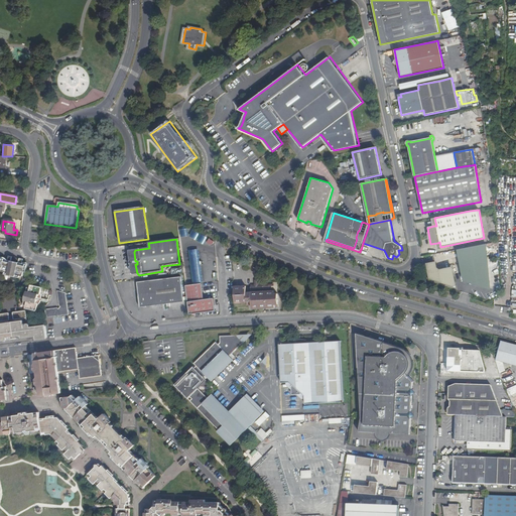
[(486,244),(484,244),(475,246),(460,249),(466,280),(485,286),(489,287),(486,244)]
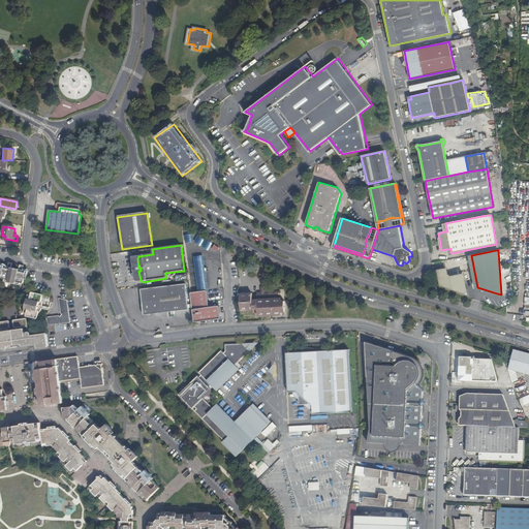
[(195,257),(196,270),(204,269),(203,256),(195,257)]
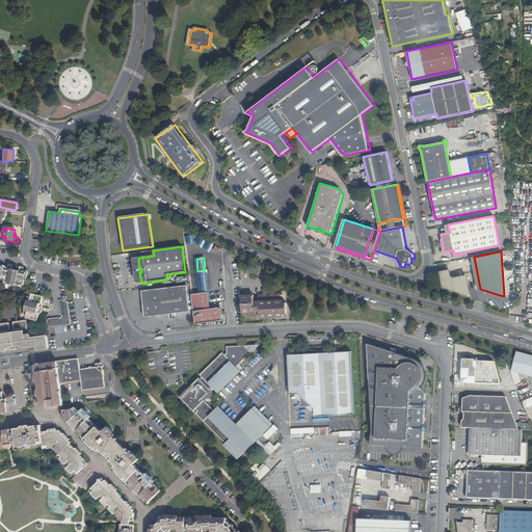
[(23,272),(24,267),(21,267),(20,271),(11,269),(12,265),(9,264),(8,268),(7,271),(4,270),(3,275),(1,281),(5,282),(4,284),(20,288),(20,286),(22,286),(23,284),(23,275),(24,274),(23,274),(23,272)]
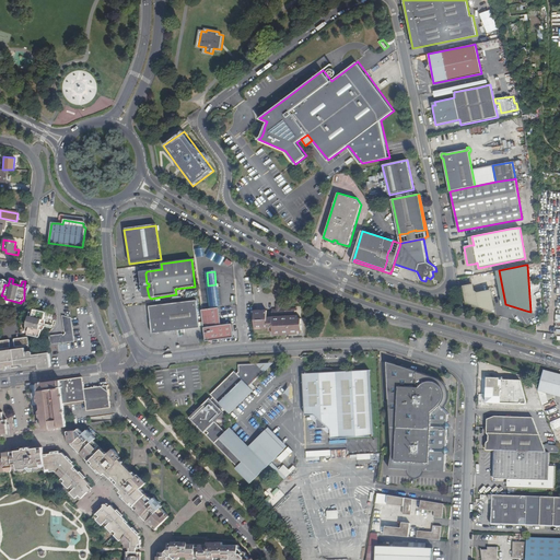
[(485,304),(483,306),(496,311),(491,291),(475,294),(473,284),(465,287),(468,302),(480,305),(480,303),(481,304),(482,305),(485,304)]
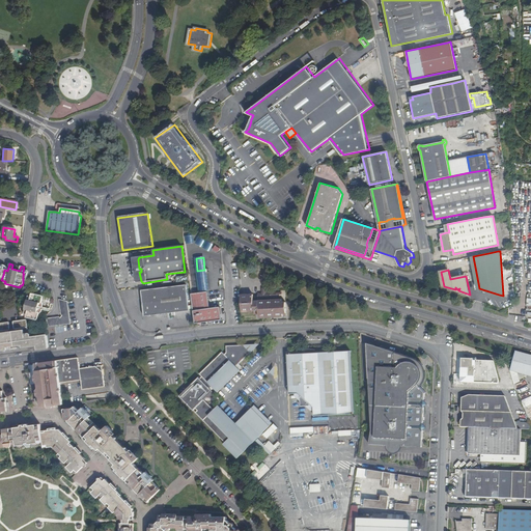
[(205,273),(198,275),(200,292),(207,291),(205,273)]
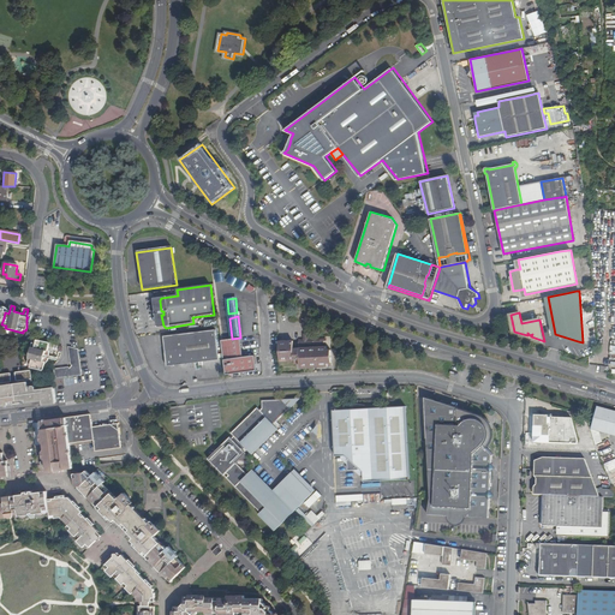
[(216,330),(165,338),(167,354),(166,354),(168,368),(174,368),(174,366),(199,363),(201,366),(204,366),(203,363),(220,360),(216,330)]
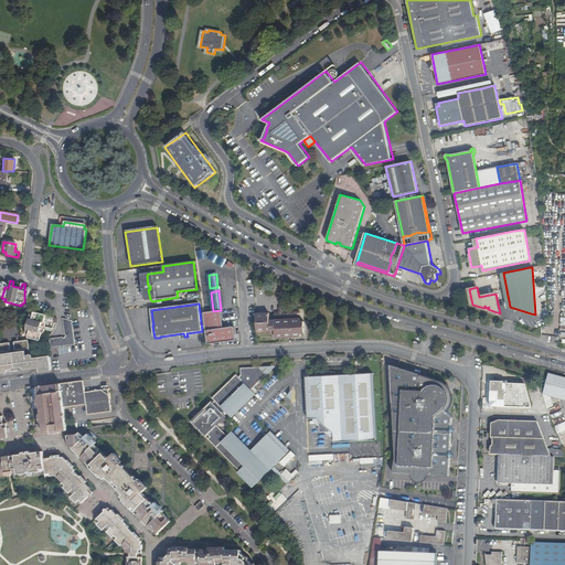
[(223,327),(221,311),(204,313),(209,345),(237,341),(235,328),(226,329),(226,328),(224,327),(223,327)]
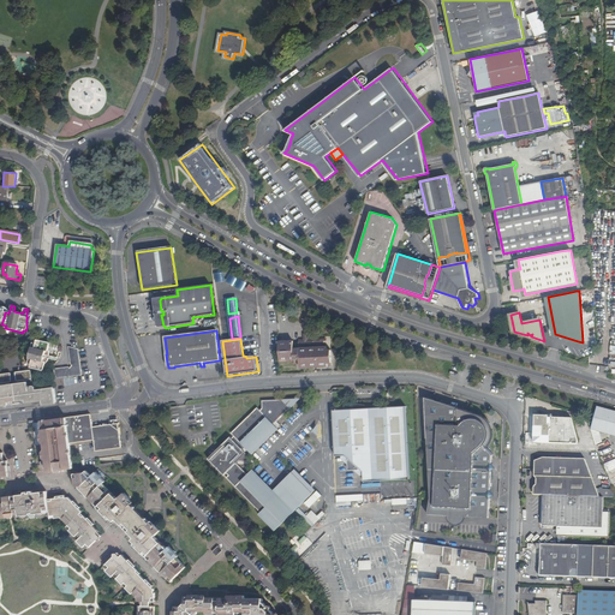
[(31,356),(30,356),(28,364),(31,365),(31,369),(45,372),(46,366),(43,365),(45,364),(47,364),(48,362),(49,360),(47,359),(48,357),(49,357),(49,356),(49,353),(47,352),(47,350),(49,351),(51,345),(37,341),(36,346),(33,345),(30,353),(33,353),(31,356)]
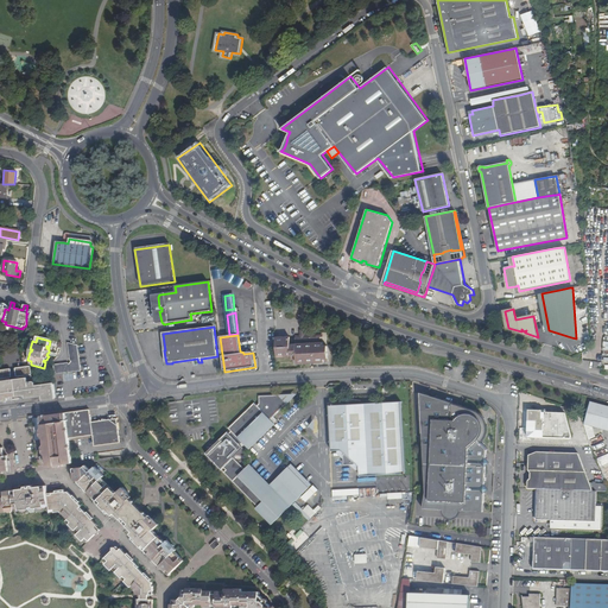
[(324,347),(324,339),(297,340),(297,341),(293,341),(293,343),(291,343),(291,341),(291,339),(277,339),(278,358),(292,358),(292,361),(297,361),(298,365),(329,363),(329,347),(324,347)]
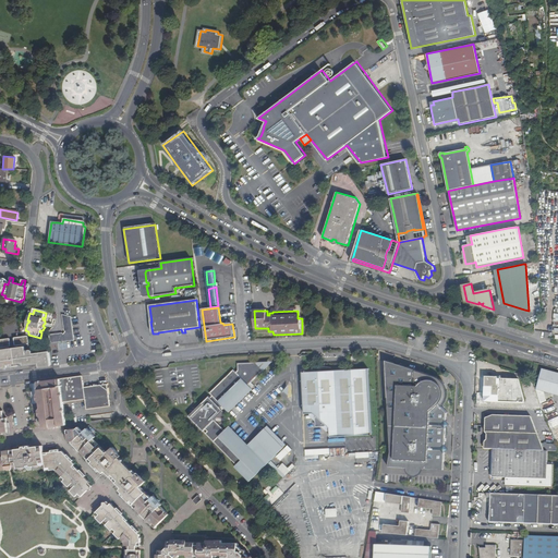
[(63,335),(49,337),(50,344),(58,343),(67,342),(72,341),(74,339),(71,318),(62,316),(64,332),(65,334),(64,336),(63,335)]
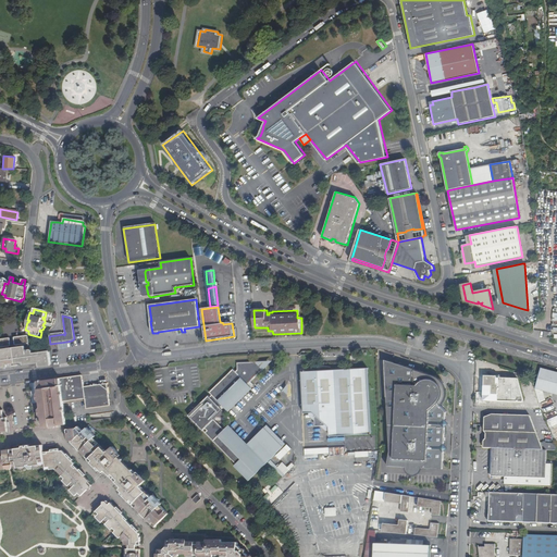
[(27,335),(13,337),(14,345),(17,344),(17,346),(24,346),(29,345),(27,335)]
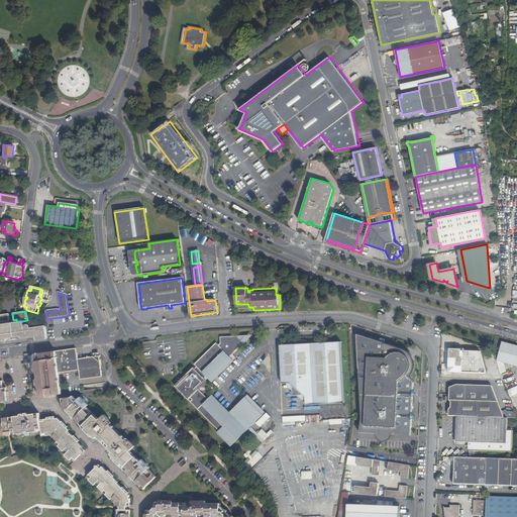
[(8,314),(0,314),(0,323),(9,322),(8,320),(10,320),(8,314)]
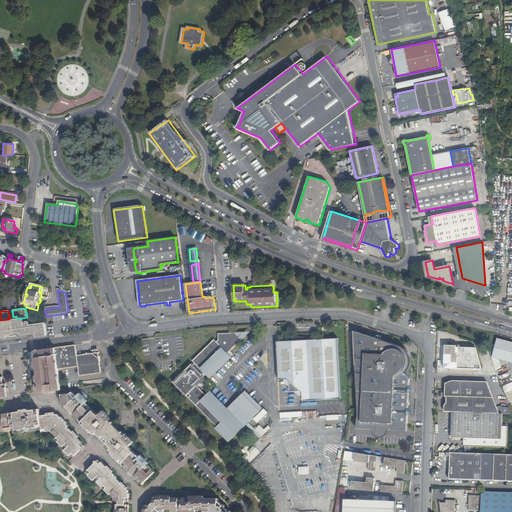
[(10,336),(10,337),(15,336),(18,336),(18,335),(21,334),(20,327),(17,328),(16,320),(16,318),(13,319),(12,319),(11,319),(9,319),(10,328),(6,329),(7,336),(10,336)]
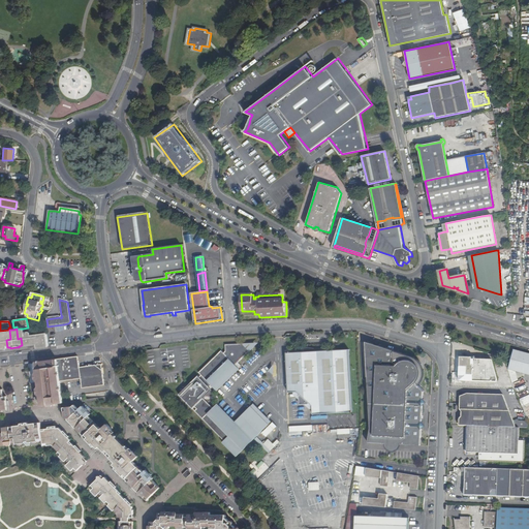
[(10,339),(9,330),(0,331),(0,348),(7,347),(6,340),(10,339)]
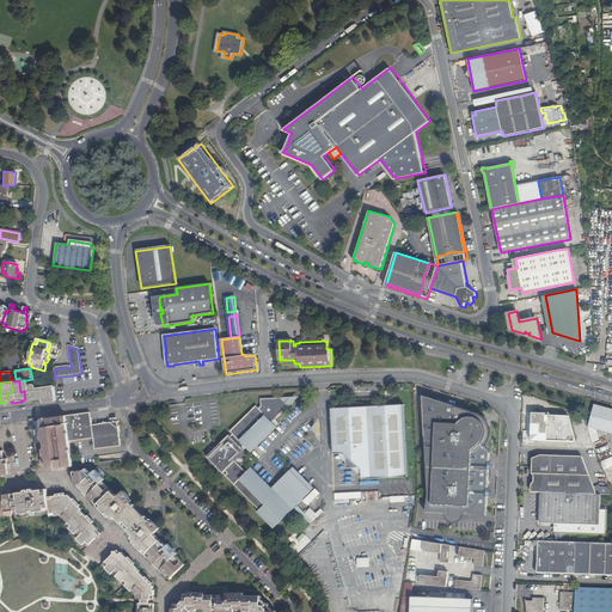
[(25,385),(19,383),(20,392),(24,391),(25,399),(41,398),(41,399),(41,404),(55,402),(55,401),(56,401),(54,385),(34,389),(34,386),(34,385),(31,384),(30,384),(25,385)]
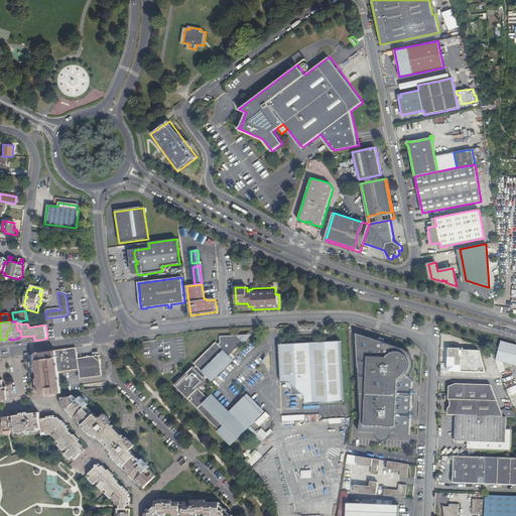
[(247,340),(247,336),(220,337),(220,344),(218,346),(216,343),(195,365),(196,367),(195,369),(192,367),(186,374),(186,376),(185,376),(184,377),(183,378),(183,379),(183,381),(184,382),(185,383),(186,383),(186,386),(174,386),(187,400),(189,398),(191,400),(189,402),(219,431),(217,432),(231,446),(248,429),(251,426),(255,422),(237,405),(228,413),(211,396),(207,399),(197,389),(208,379),(211,382),(233,361),(232,360),(234,358),(232,355),(247,340)]
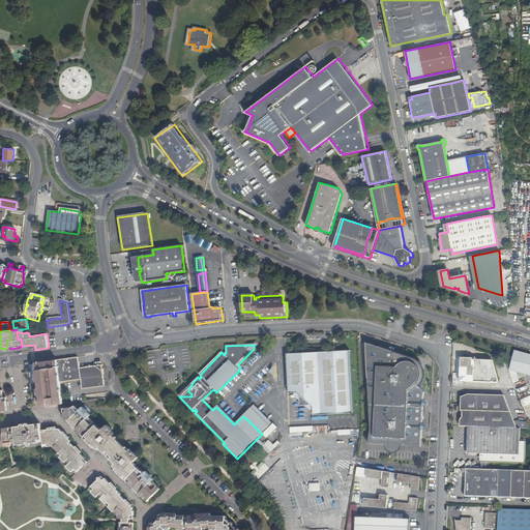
[(420,404),(424,401),(424,391),(420,387),(423,383),(425,378),(425,376),(425,372),(423,372),(422,369),(421,366),(419,364),(417,362),(418,360),(415,358),(399,353),(398,355),(395,354),(395,352),(372,345),(367,350),(371,430),(369,444),(386,445),(390,446),(391,438),(422,440),(422,431),(419,427),(423,423),(423,408),(420,404)]
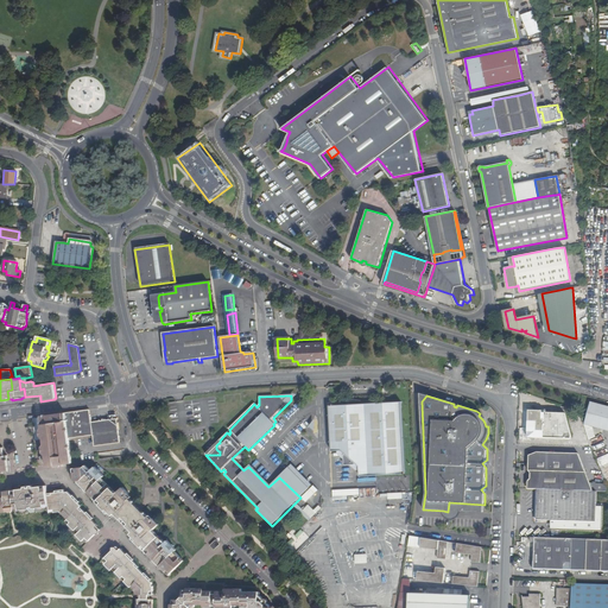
[(360,477),(405,475),(401,403),(330,406),(331,451),(342,451),(346,454),(344,456),(344,466),(355,466),(356,464),(360,467),(360,477)]
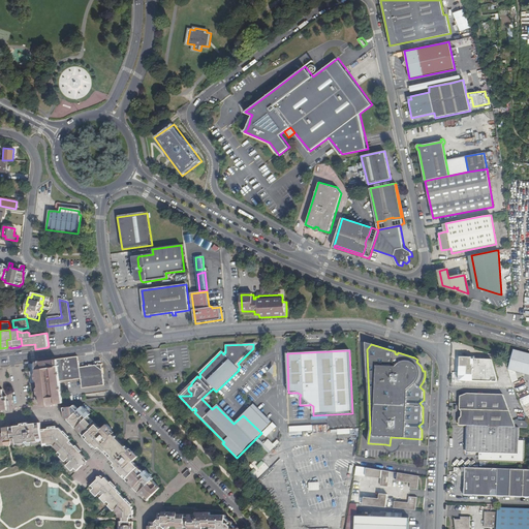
[(528,375),(528,355),(514,351),(508,370),(528,375)]
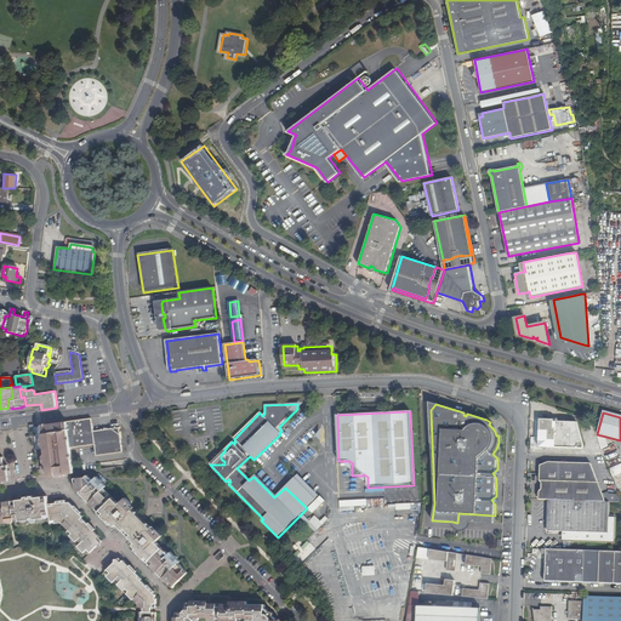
[(45,428),(43,428),(46,453),(49,453),(49,455),(46,455),(44,459),(45,465),(43,467),(43,468),(41,468),(41,473),(44,473),(44,474),(46,476),(49,476),(50,478),(74,476),(72,454),(70,454),(69,449),(72,449),(91,446),(91,444),(93,444),(93,445),(96,445),(97,456),(124,453),(120,428),(95,432),(93,425),(91,425),(91,422),(92,421),(92,420),(47,426),(45,426),(45,428)]
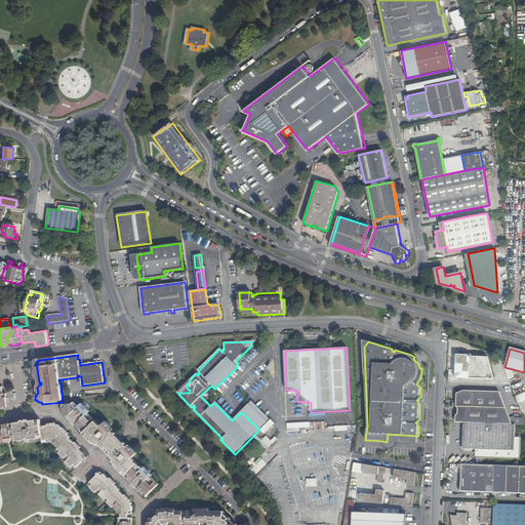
[(493,376),(488,358),(472,357),(471,356),(457,355),(456,373),(456,378),(457,378),(493,379),(493,376)]
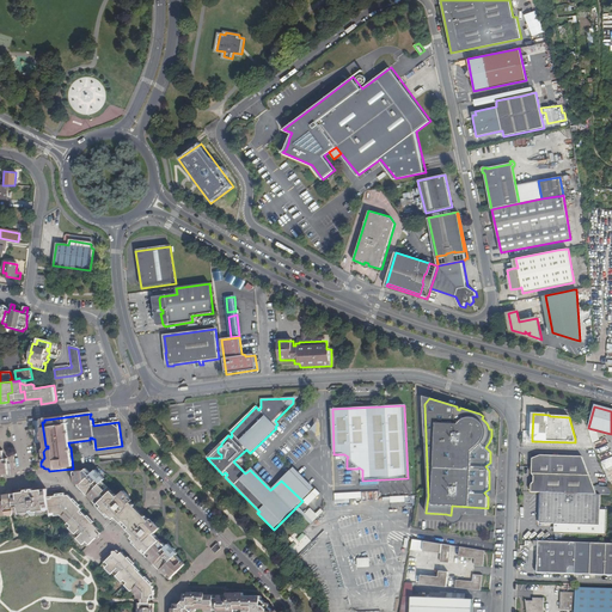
[(489,429),(491,429),(490,426),(489,423),(488,421),(487,418),(483,416),(482,418),(484,421),(487,423),(488,426),(489,429)]
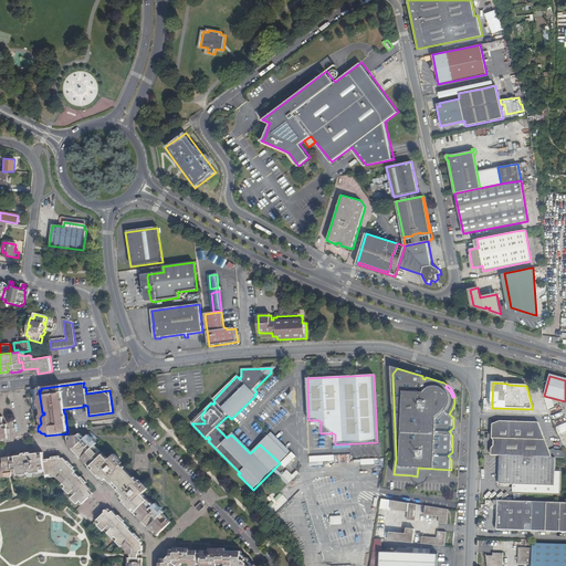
[(185,401),(174,404),(176,411),(186,408),(185,401)]
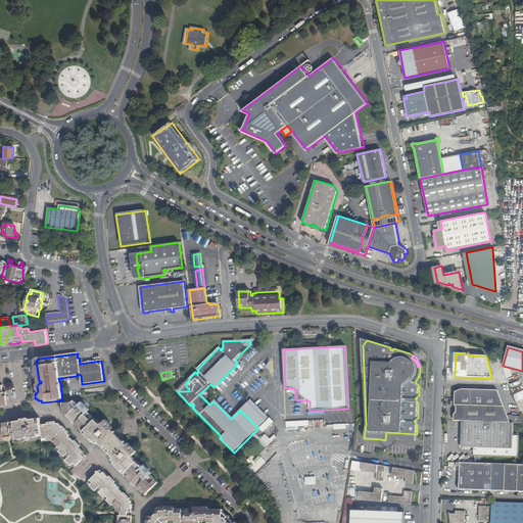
[(189,381),(189,379),(177,391),(189,391),(189,388),(188,388),(187,387),(186,386),(186,384),(186,383),(187,382),(188,381),(189,381)]
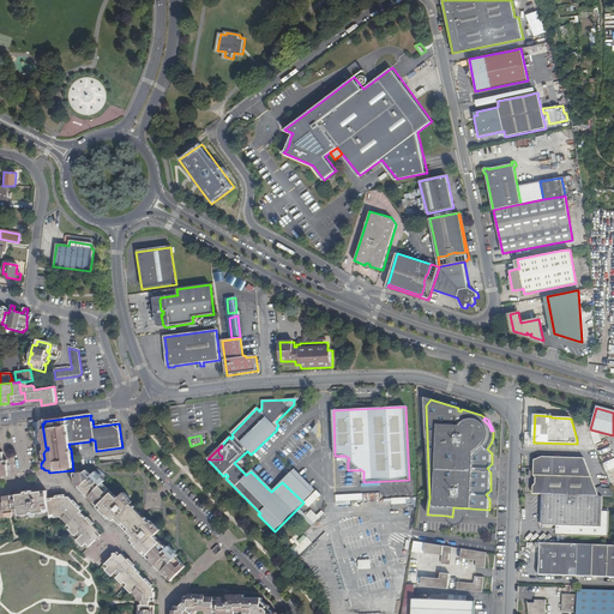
[(613,451),(612,446),(599,451),(607,474),(609,474),(613,485),(613,451)]
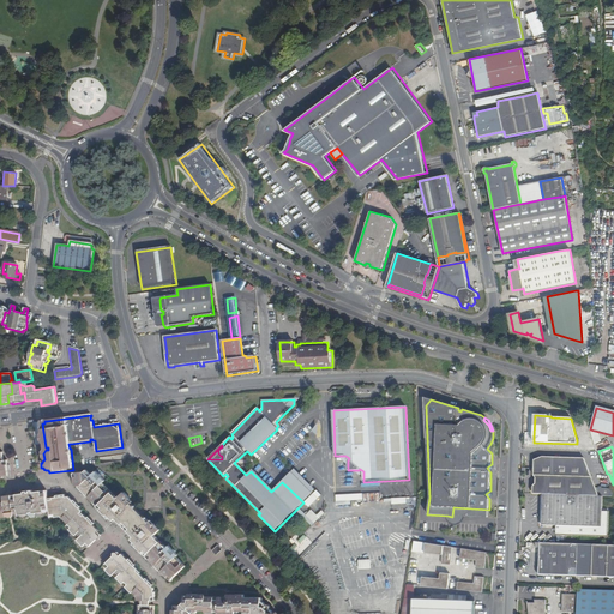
[(606,498),(613,497),(611,489),(599,488),(600,494),(599,494),(584,459),(542,457),(534,461),(534,476),(536,477),(536,483),(531,488),(531,492),(534,494),(541,494),(543,494),(606,498)]
